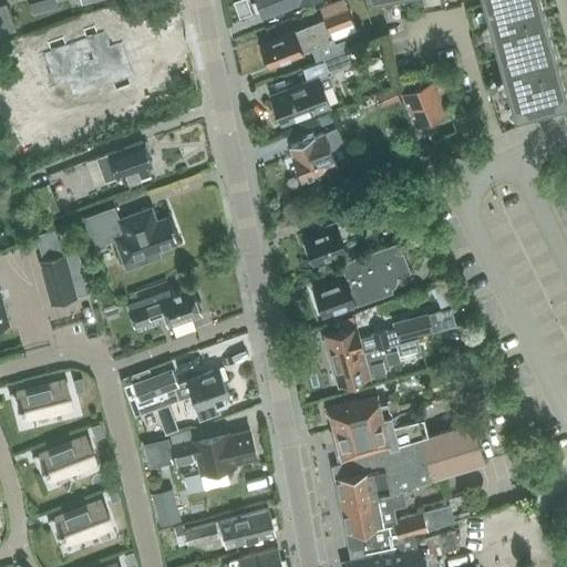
[(28,0),(33,14),(60,7),(58,0),(80,0),(82,2),(89,0),(28,0)]
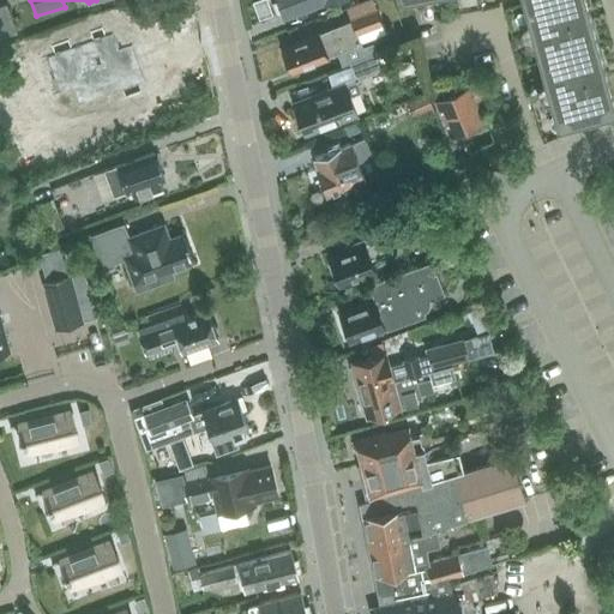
[(272,0),(277,11),(283,10),(284,13),(318,0),(272,0)]
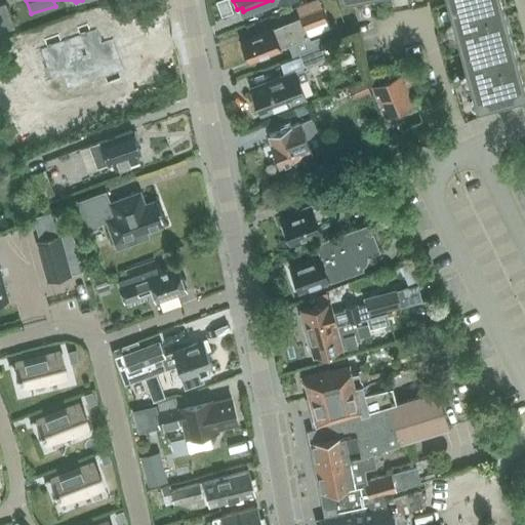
[(300,17),(242,40),(249,58),(287,44),(308,37),(305,29),(327,19),(319,0),(314,0),(296,7),(300,17)]
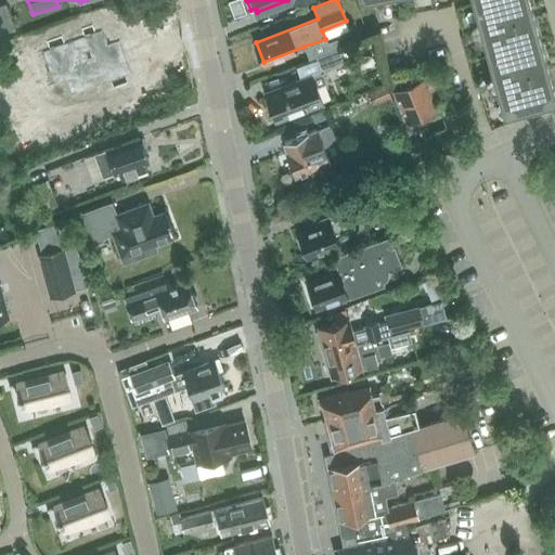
[(472,25),(473,31),(534,14),(530,0),(478,0),(485,22),(472,25)]
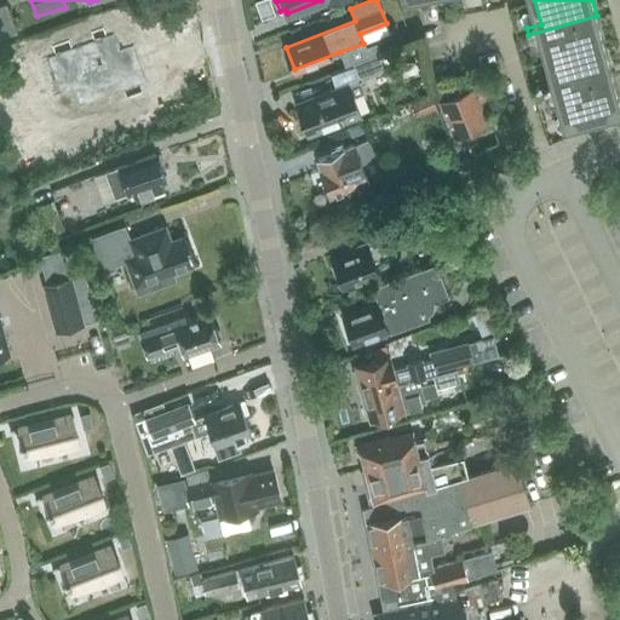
[(0,3),(0,36),(16,32),(6,1),(0,3)]
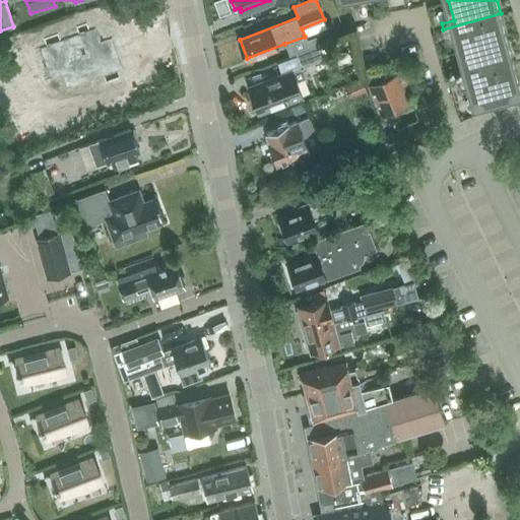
[(457,31),(462,50),(507,38),(501,13),(443,29),(445,35),(457,31)]
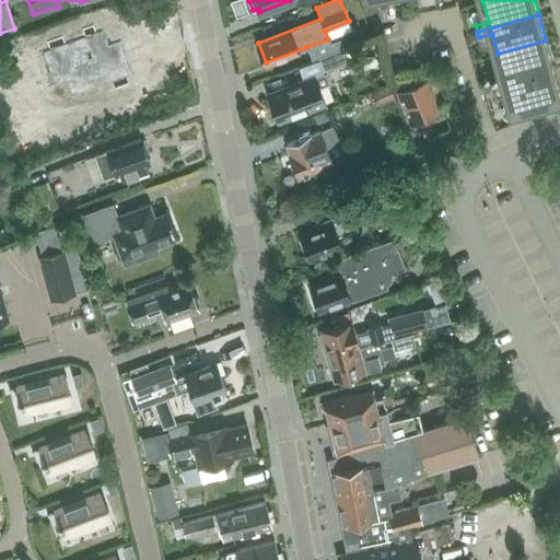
[(42,53),(37,55),(38,57),(43,55),(54,85),(49,88),(49,89),(66,83),(71,98),(133,76),(120,42),(108,46),(103,31),(42,53)]
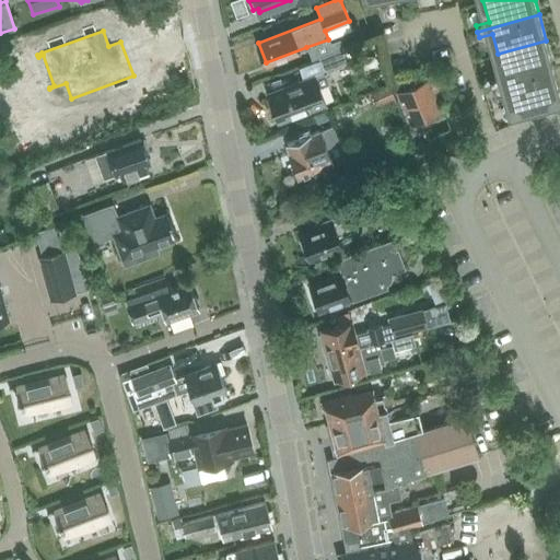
[(339,38),(329,43),(333,50),(342,47),(339,38)]
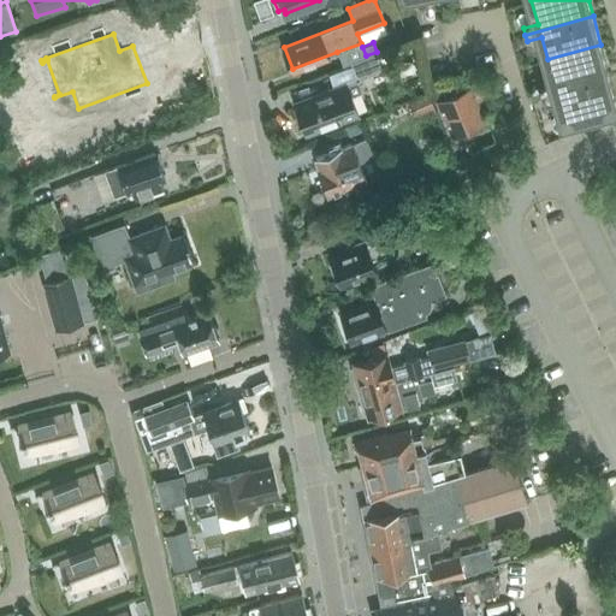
[(539,87),(540,93),(609,75),(600,45),(548,59),(555,82),(539,87)]
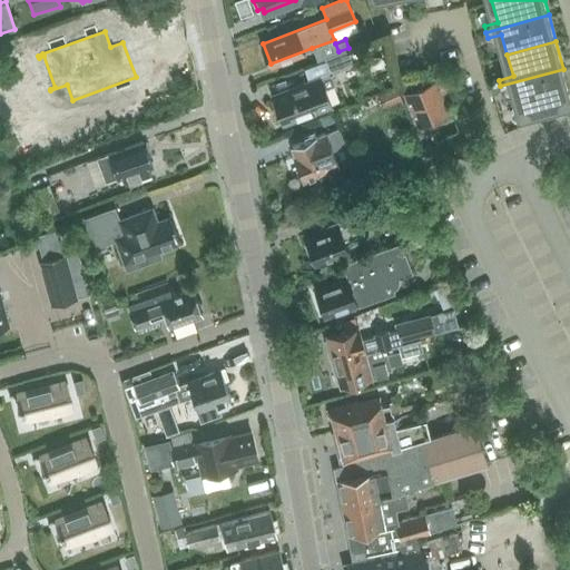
[(350,50),(325,59),(331,74),(346,68),(355,65),(350,50)]
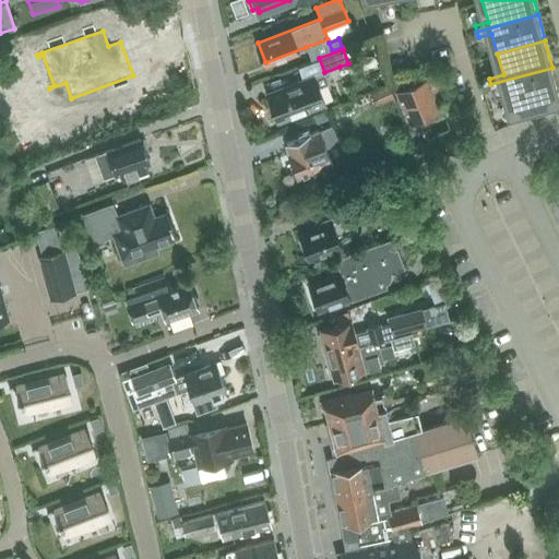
[(558,90),(552,68),(490,84),(492,91),(507,86),(512,108),(558,94),(558,90)]
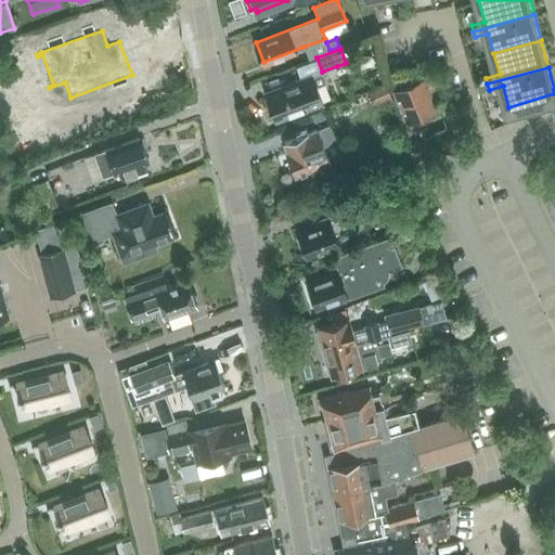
[(323,74),(267,94),(275,117),(312,103),(311,102),(318,101),(312,88),(326,84),(323,74)]
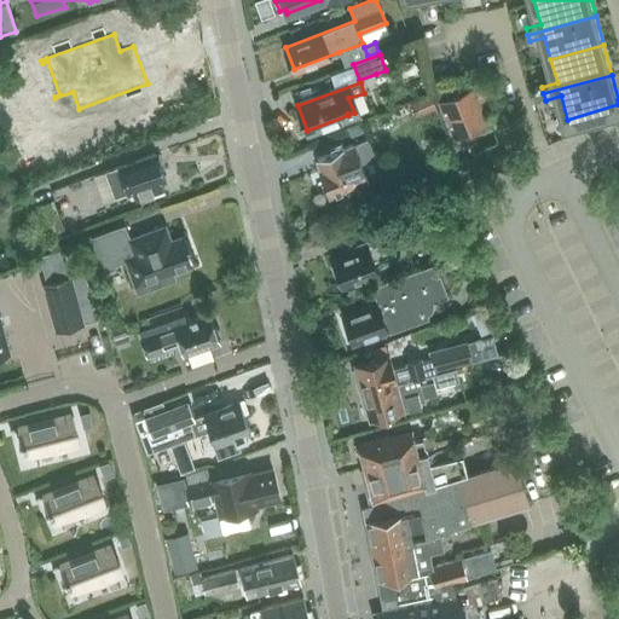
[(485,87),(473,92),(476,103),(489,98),(485,87)]
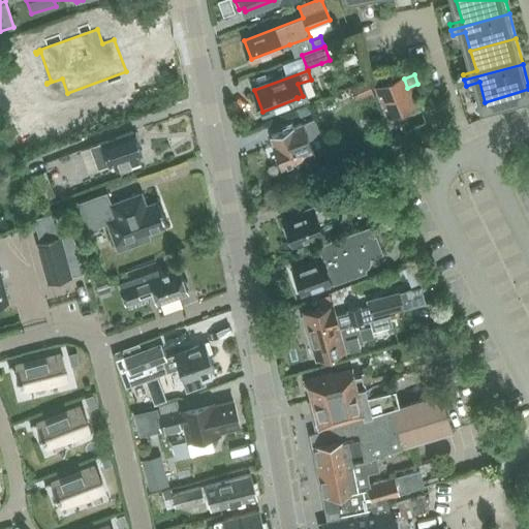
[(375,88),(387,118),(415,106),(407,88),(404,79),(403,76),(375,88)]
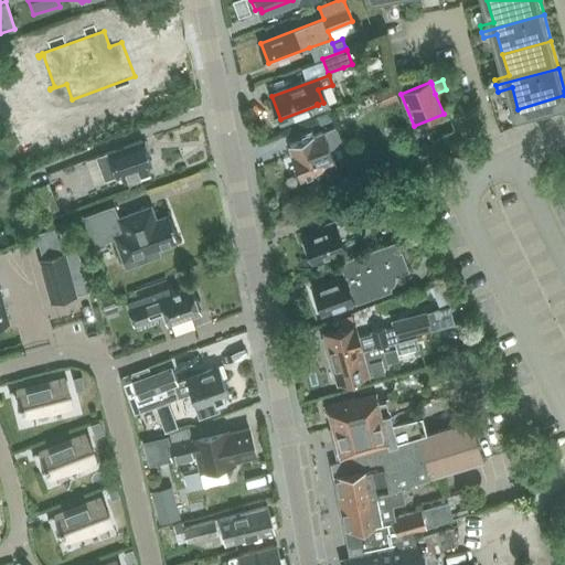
[(323,130),(289,145),(292,153),(290,155),(300,178),(319,170),(324,182),(342,176),(338,163),(337,162),(332,152),(344,147),(336,126),(323,130)]
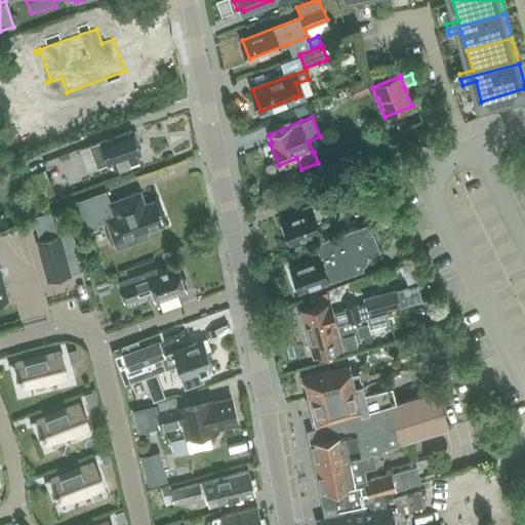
[(97,168),(112,163),(115,162),(117,168),(139,161),(136,152),(139,151),(132,131),(89,147),(97,168)]
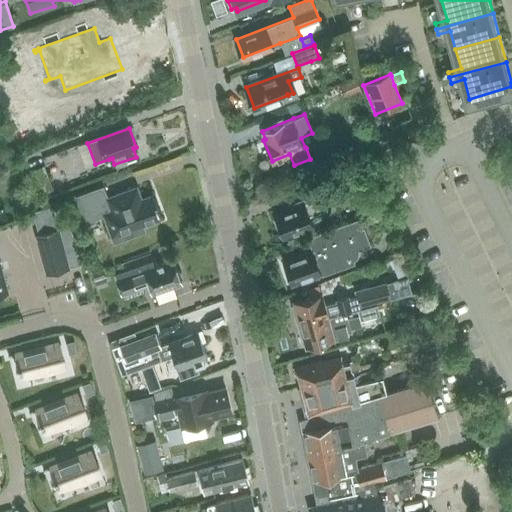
[(387,131),(376,135),(380,145),(391,141),(387,131)]
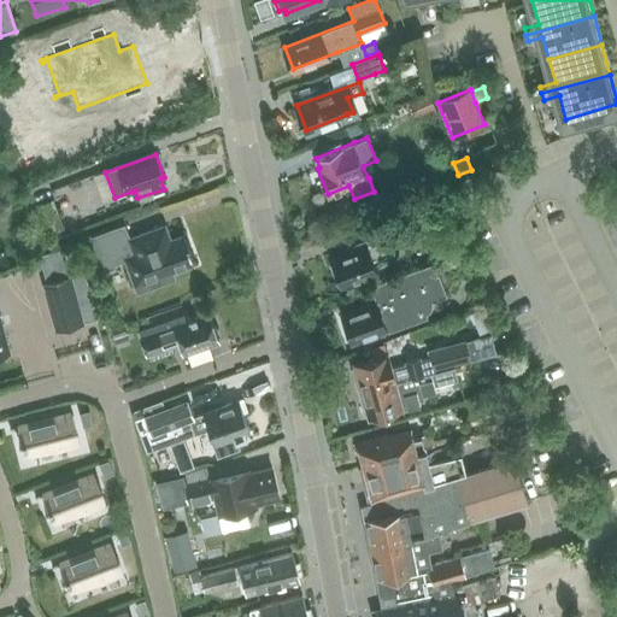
[(334,258),(334,257),(331,257),(334,264),(331,265),(336,280),(340,278),(342,285),(345,285),(344,282),(362,276),(363,278),(378,272),(374,259),(394,251),(392,244),(416,234),(405,207),(381,217),(386,231),(348,247),(351,252),(334,258)]
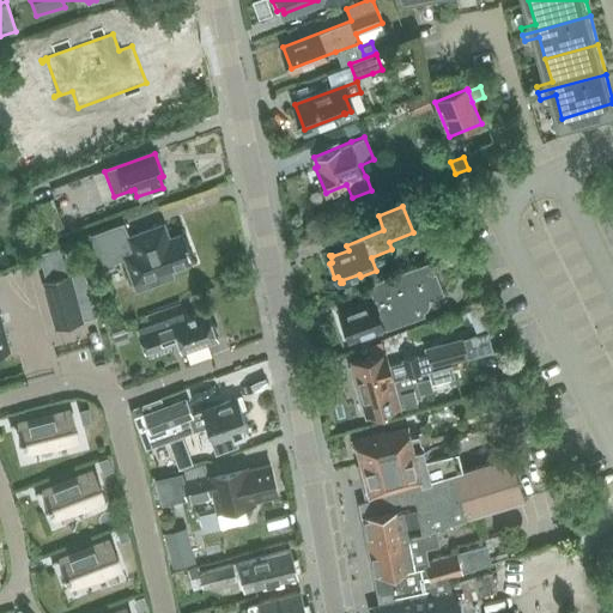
[(194,261),(183,232),(169,238),(164,224),(123,238),(119,225),(90,236),(102,266),(125,258),(134,283),(194,261)]
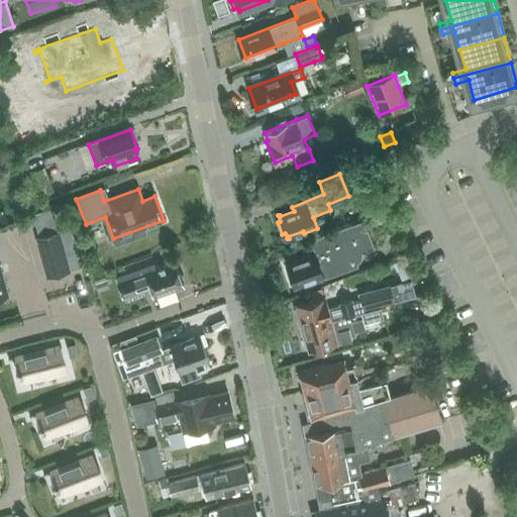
[(29,193),(18,196),(21,206),(32,203),(29,193)]
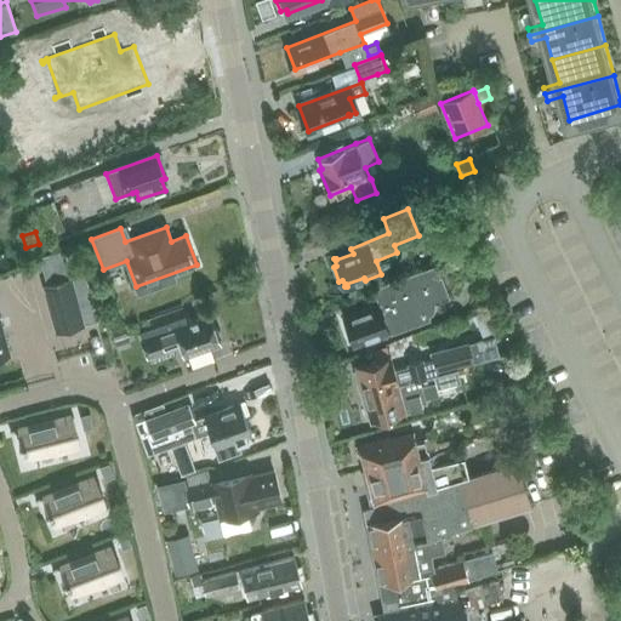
[(437,263),(396,278),(371,288),(377,301),(369,305),(370,308),(348,317),(348,314),(346,315),(348,323),(345,324),(349,336),(353,335),(355,343),(358,342),(357,341),(374,335),(375,339),(428,318),(427,315),(431,314),(433,312),(434,308),(434,305),(433,302),(450,296),(437,263)]
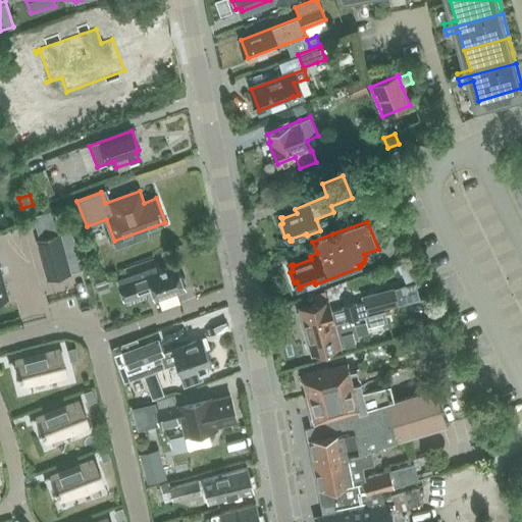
[(59,233),(40,239),(50,278),(70,273),(59,233)]
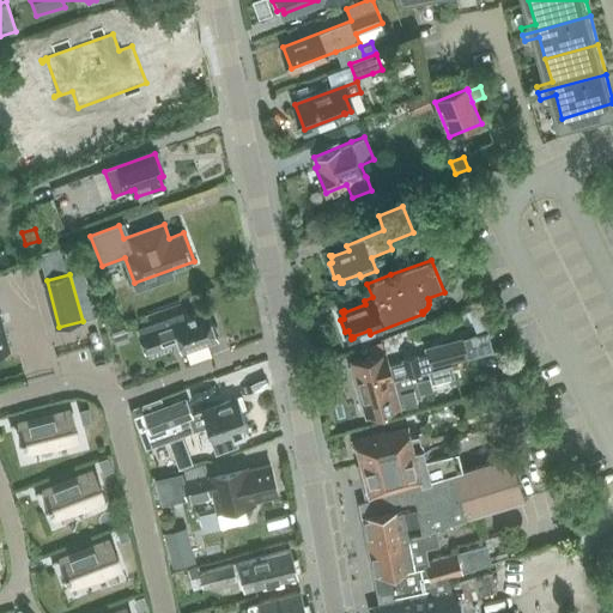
[(107,274),(95,279),(101,295),(113,290),(107,274)]
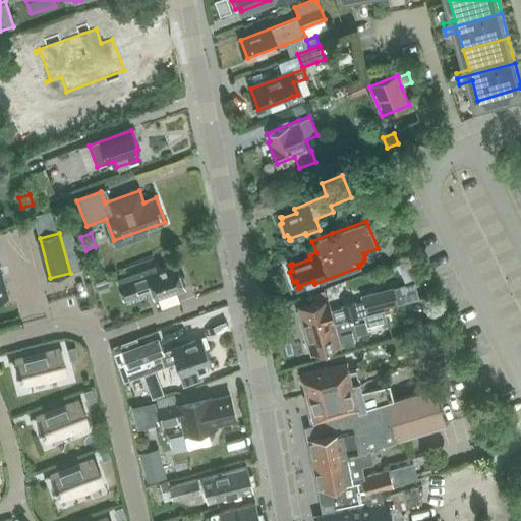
[(87,255),(98,277),(105,274),(96,255),(98,254),(97,251),(87,255)]
